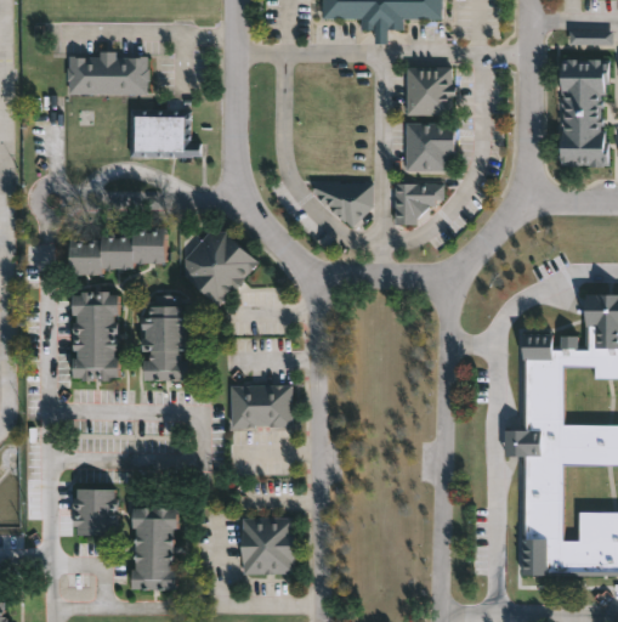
[(401,17),(401,29),(387,28),(387,43),(374,43),(374,29),(358,29),(358,18),(319,17),(319,0),(438,0),(438,18),(401,17)]
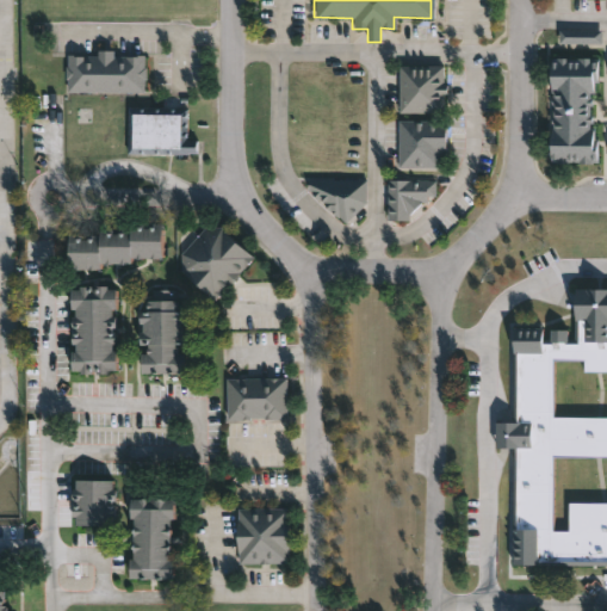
[(557,44),(599,44),(599,30),(556,31),(557,44)]
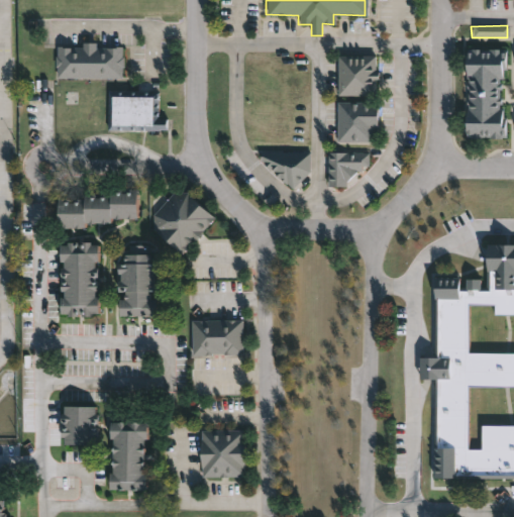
[(96,42),(96,46),(121,46),(121,78),(56,77),(56,68),(55,68),(55,46),(82,46),(82,42),(96,42)]
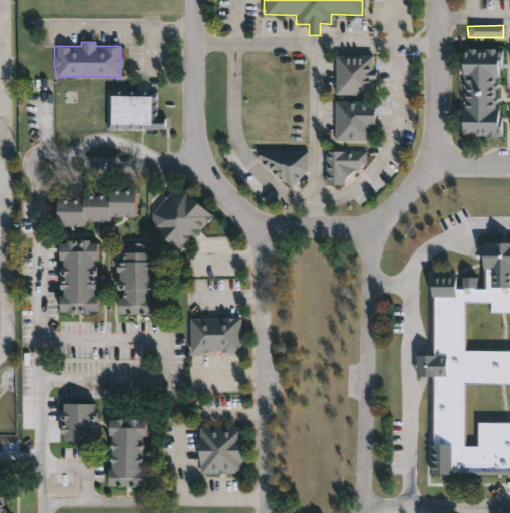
[(503,46),(505,63),(503,63),(503,69),(500,69),(500,77),(498,77),(498,89),(496,89),(496,96),(498,96),(498,104),(496,104),(496,107),(504,107),(503,130),(502,130),(502,136),(464,136),(465,48),(497,48),(497,46),(503,46)]
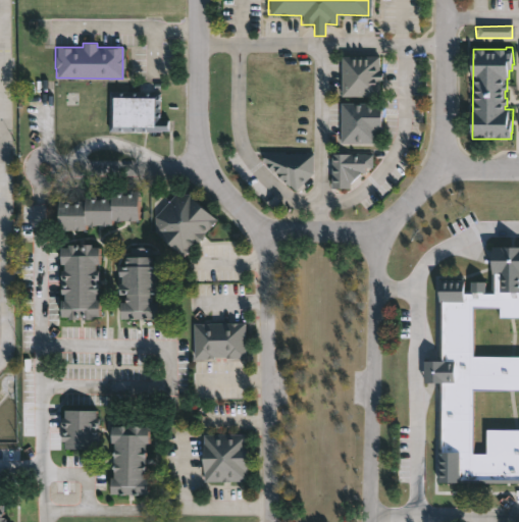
[(340,97),(379,97),(378,57),(340,57),(340,97)]
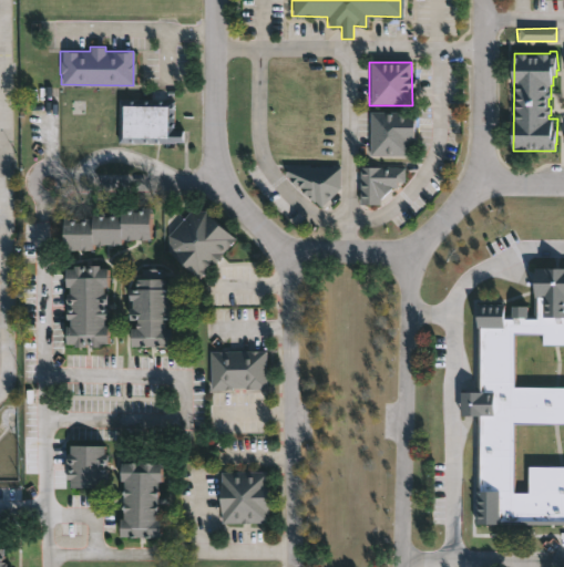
[(173,100),(173,114),(176,114),(176,124),(174,124),(174,126),(182,126),(182,142),(118,142),(118,100),(173,100)]
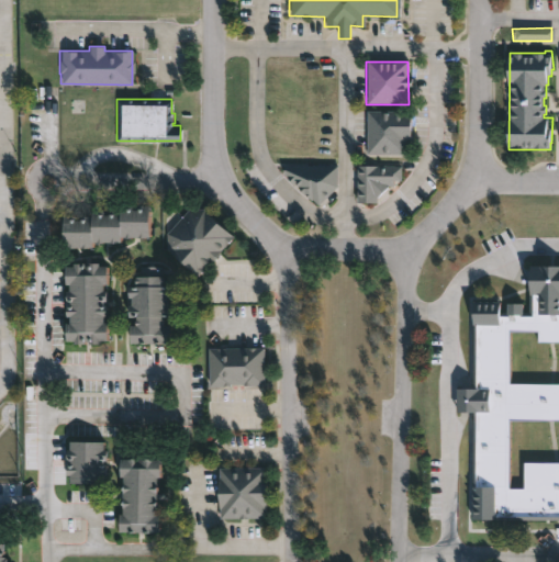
[(403,154),(366,154),(366,111),(410,111),(410,141),(403,141),(403,154)]
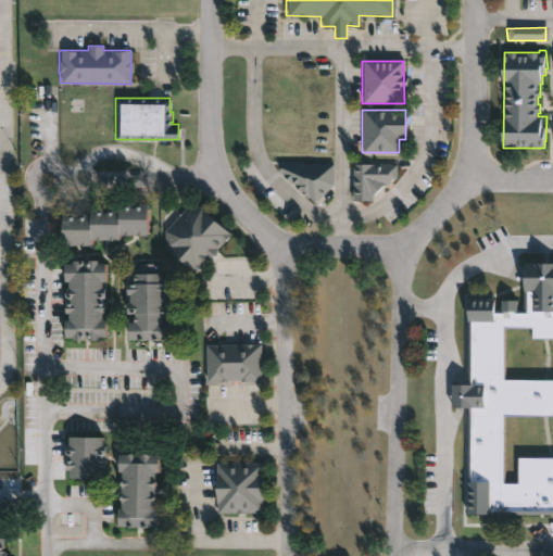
[(331,164),(280,164),(280,184),(299,184),(299,200),(318,201),(318,190),(330,191),(331,164)]
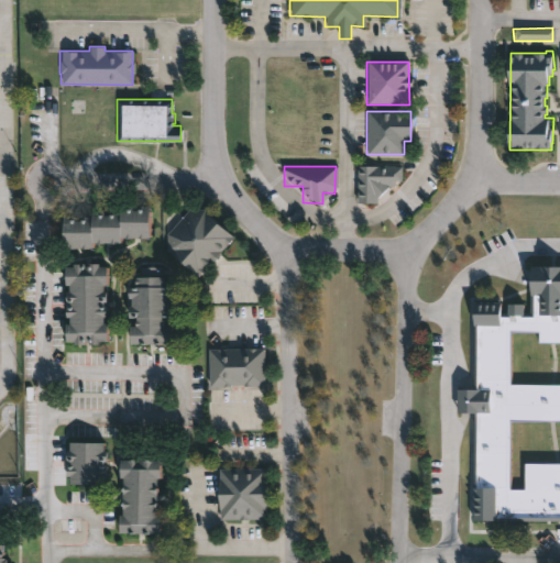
[(355,166),(354,203),(375,205),(375,195),(386,195),(386,183),(399,184),(399,167),(355,166)]
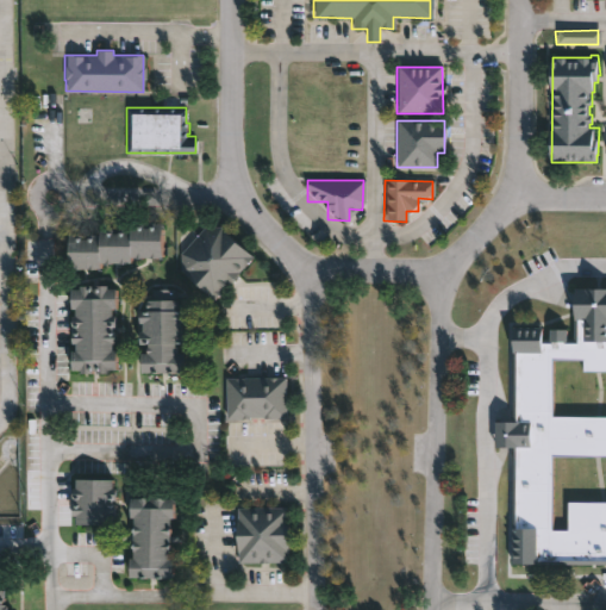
[(172,266),(211,300),(226,282),(229,284),(251,257),(210,222),(172,266)]
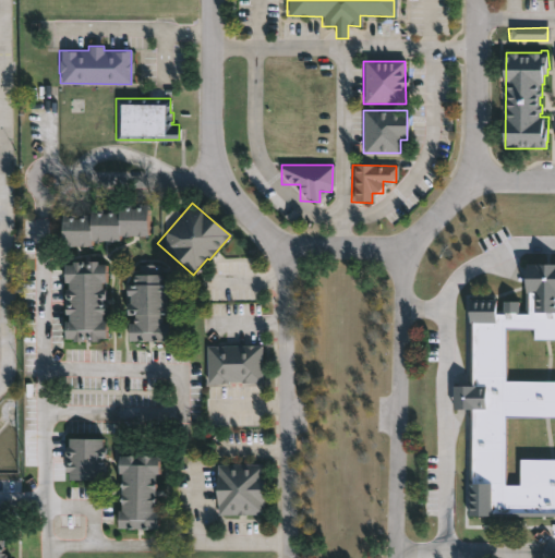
[(94,246),(64,246),(64,215),(93,215),(93,209),(121,209),(121,204),(149,204),(149,235),(121,234),(121,241),(94,241),(94,246)]
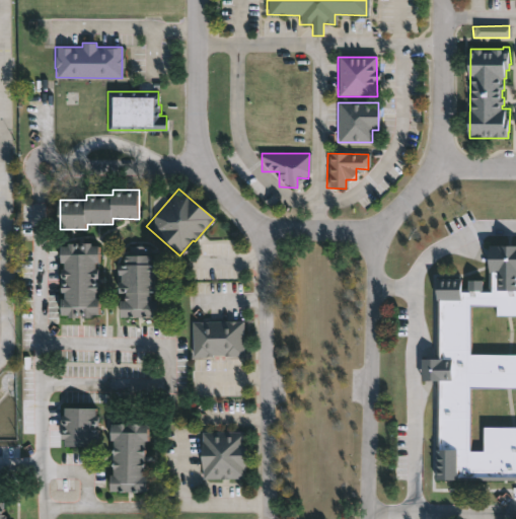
[(78,243),(78,244),(92,243),(92,245),(99,245),(99,262),(96,262),(96,268),(99,268),(99,278),(97,278),(97,282),(99,282),(99,292),(97,292),(97,298),(100,298),(100,314),(92,314),(92,317),(83,317),(83,315),(79,315),(79,317),(70,317),(70,315),(62,315),(62,299),(66,299),(66,292),(63,292),(63,284),(65,284),(65,279),(63,279),(62,269),(66,269),(66,263),(62,263),(62,245),(69,245),(69,243),(78,243)]
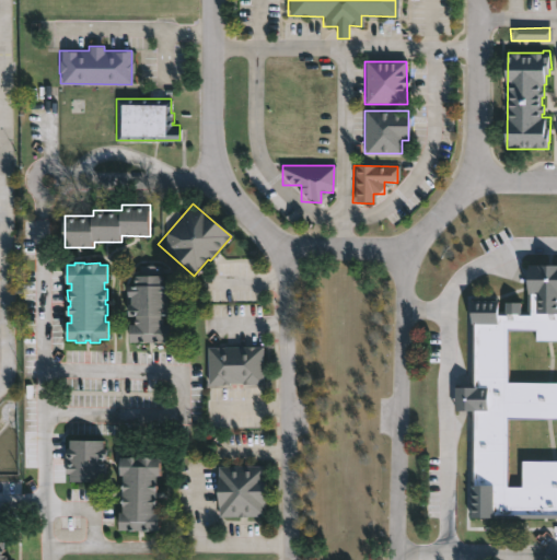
[(161,266),(161,276),(164,276),(165,284),(172,284),(172,296),(170,296),(170,304),(173,304),(173,315),(165,316),(166,324),(171,324),(172,342),(131,343),(131,324),(138,324),(137,316),(130,316),(129,305),(132,304),(132,298),(130,298),(130,286),(137,286),(136,276),(139,276),(139,266),(161,266)]
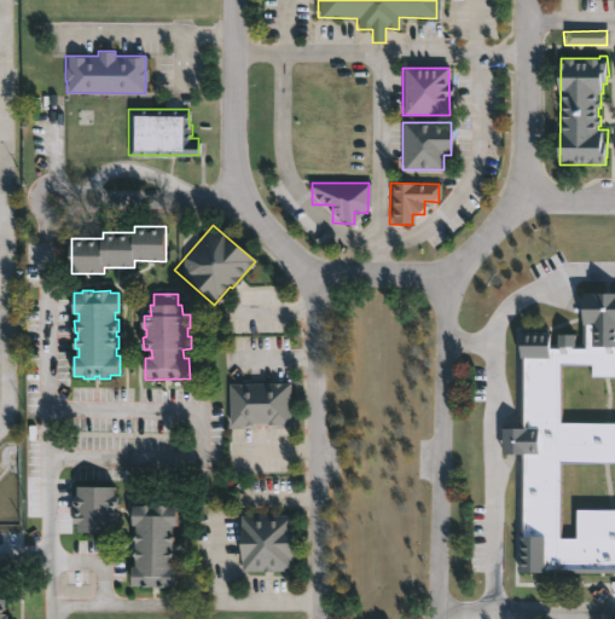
[(614,570),(540,570),(540,572),(517,572),(517,538),(521,538),(522,455),(499,453),(500,428),(522,428),(522,359),(517,359),(517,333),(547,333),(547,343),(555,343),(555,335),(572,335),(572,345),(584,345),(584,324),(580,324),(580,294),(614,294),(614,570)]
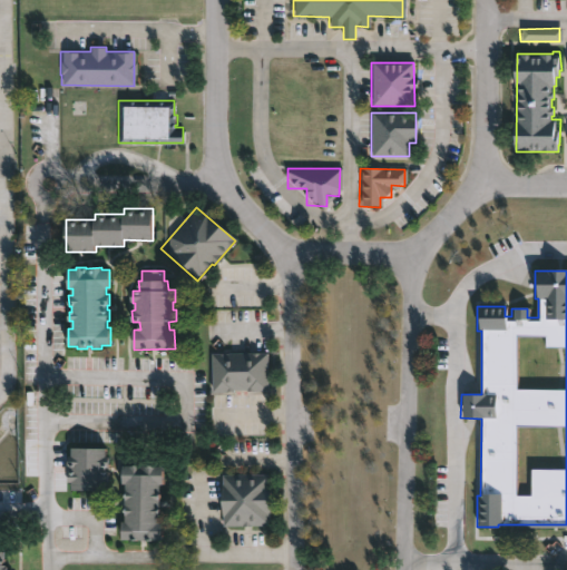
[(267,353),(267,391),(233,389),(233,392),(212,392),(212,354),(267,353)]
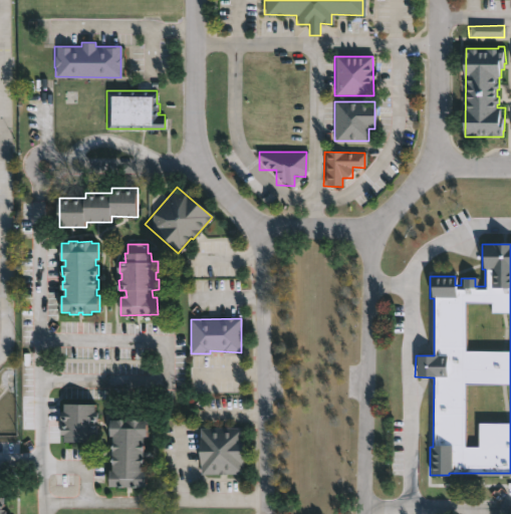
[(98,411),(98,422),(96,422),(96,425),(98,425),(98,436),(95,435),(95,443),(65,442),(65,435),(62,435),(62,426),(64,426),(64,422),(62,422),(62,413),(64,413),(64,405),(96,405),(95,411),(98,411)]
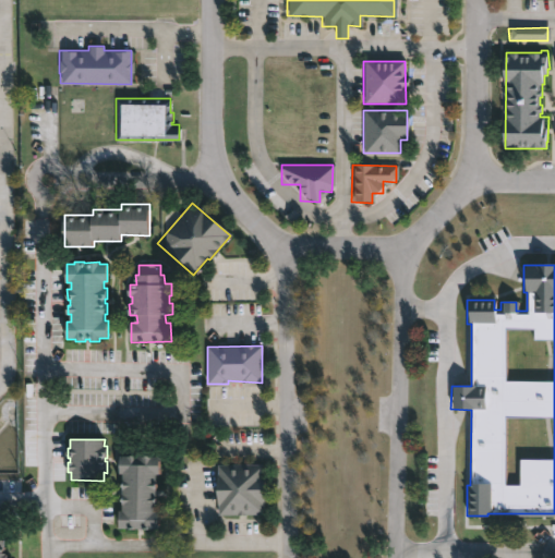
[(160,457),(160,475),(157,475),(156,511),(160,511),(160,530),(119,530),(119,511),(122,511),(123,474),(120,474),(120,457),(160,457)]
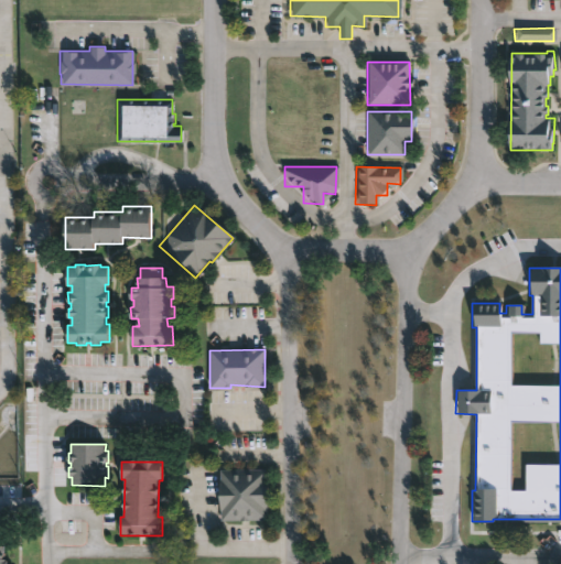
[(267,520),(220,521),(219,469),(266,469),(267,520)]
